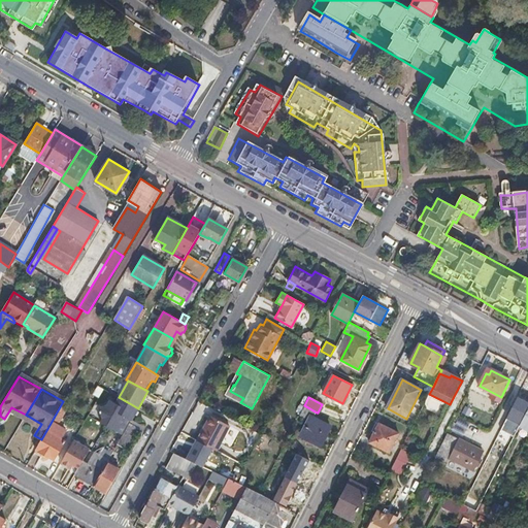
[(527,402),(517,397),(507,418),(521,425),(527,409),(527,402)]
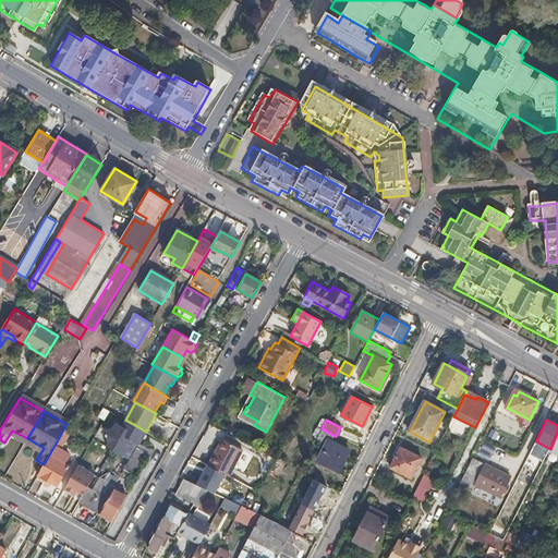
[(112,450),(130,459),(134,451),(129,448),(130,445),(128,437),(132,432),(117,423),(113,428),(106,431),(109,443),(114,446),(112,450)]
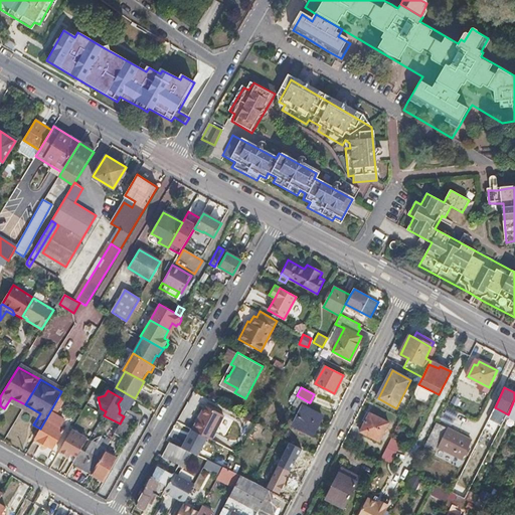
[(297,395),(293,403),(302,408),(294,424),(313,435),(322,415),(306,407),(309,402),(297,395)]
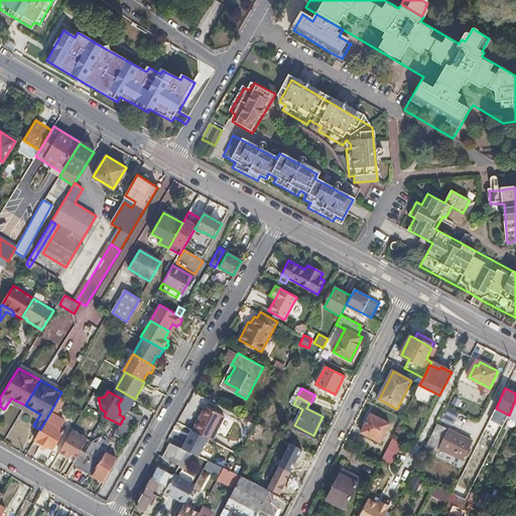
[(515,400),(509,415),(507,417),(515,421),(515,400)]
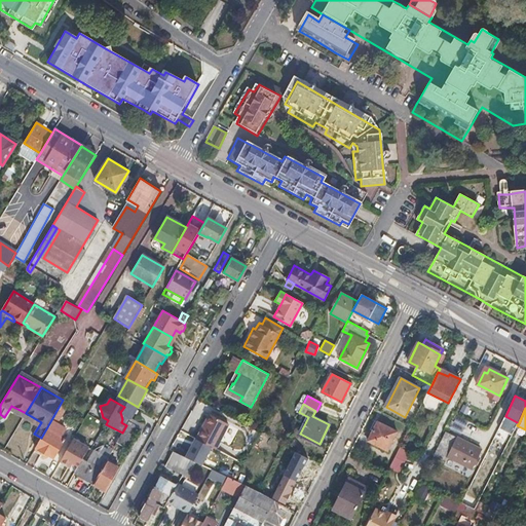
[(210,415),(197,440),(215,449),(227,423),(210,415)]
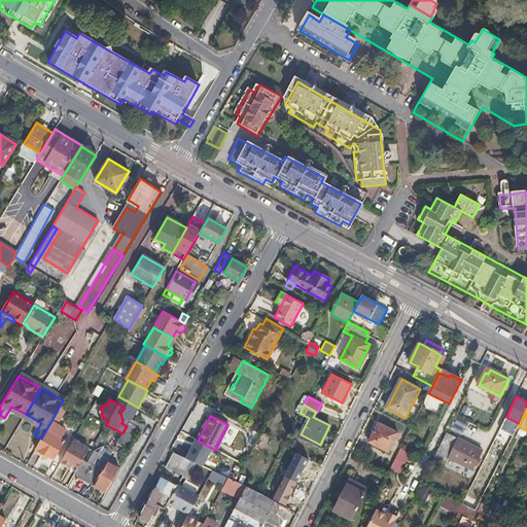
[(468,440),(477,426),(457,416),(450,429),(468,440)]
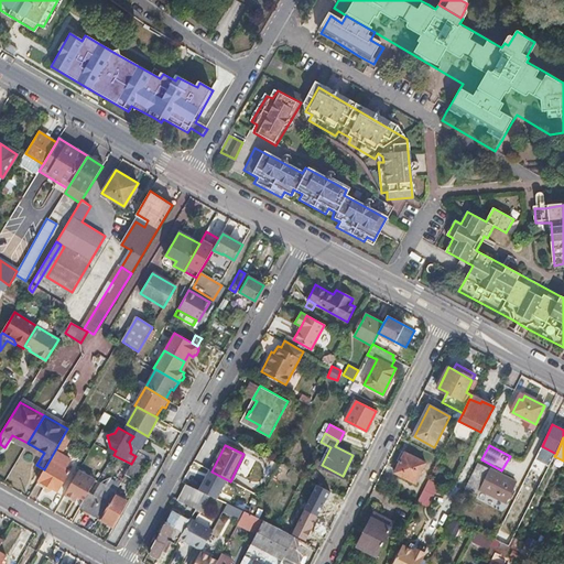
[(44,469),(36,484),(44,488),(46,485),(58,491),(69,472),(62,467),(66,459),(60,455),(63,448),(57,446),(44,469)]
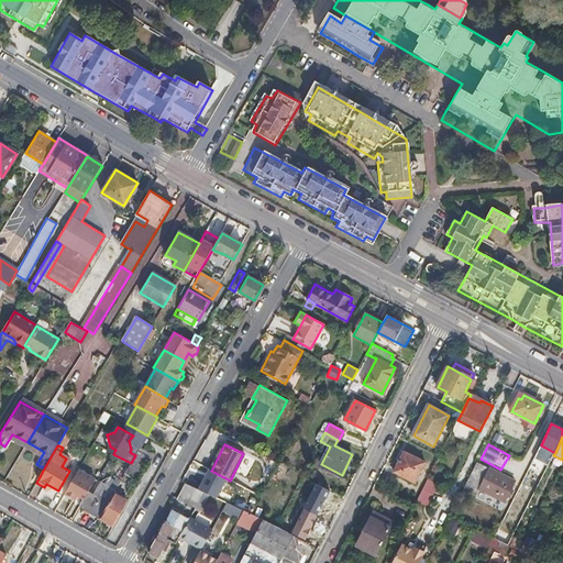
[(146,456),(151,460),(154,454),(140,446),(135,455),(131,463),(122,477),(129,482),(131,477),(134,478),(146,456)]
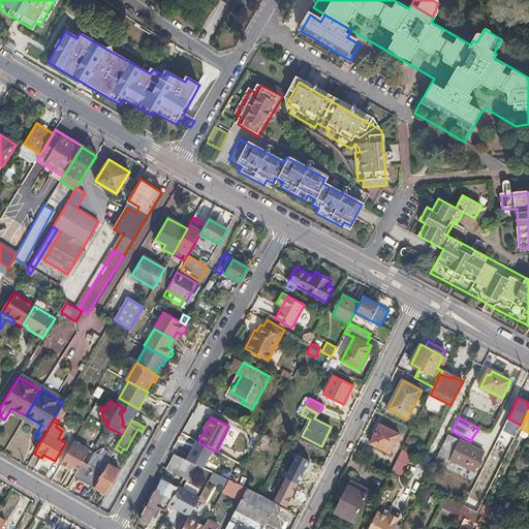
[(380,425),(371,443),(391,454),(400,435),(380,425)]
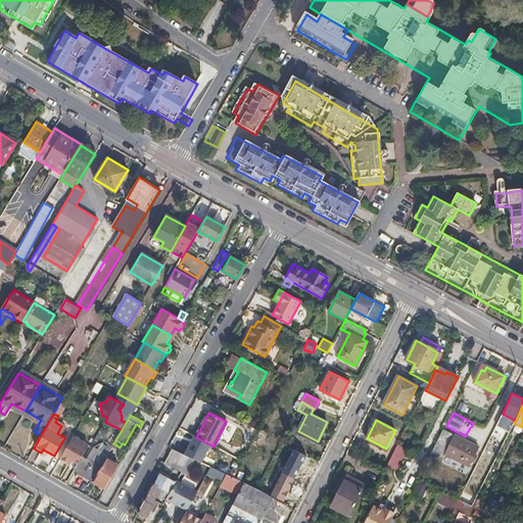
[(443,429),(432,453),(444,459),(446,455),(469,466),(478,447),(443,429)]
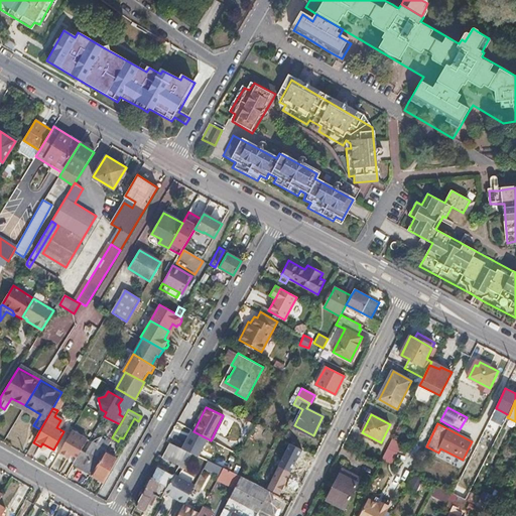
[(73,465),(91,475),(99,462),(105,450),(112,438),(95,429),(88,440),(92,442),(85,454),(80,450),(77,457),(73,465)]
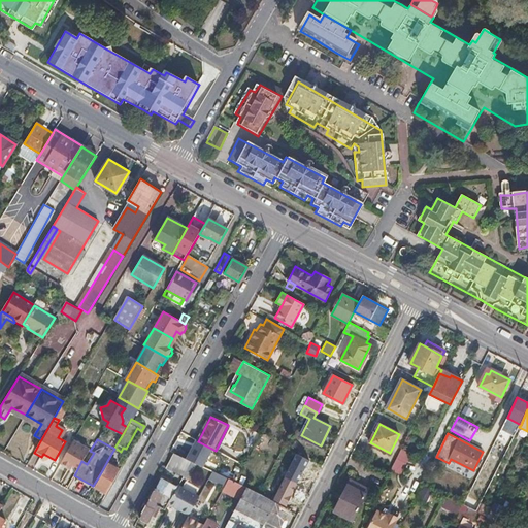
[(73,464),(78,467),(81,461),(89,449),(73,440),(61,462),(71,468),(73,464)]
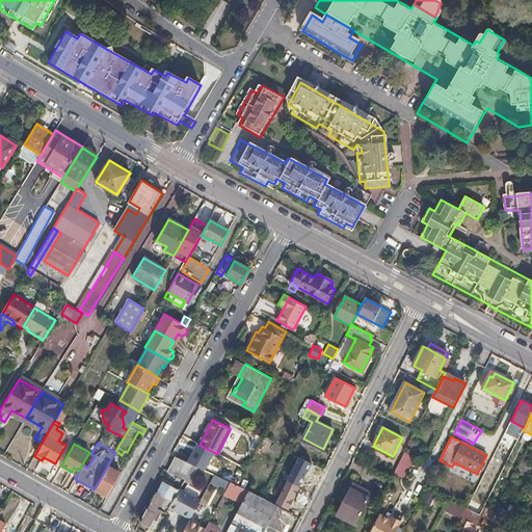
[(212,454),(194,444),(185,462),(203,472),(212,454)]
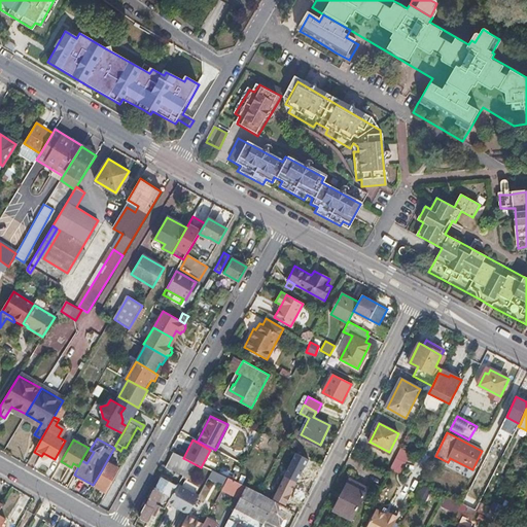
[(411,455),(400,450),(395,459),(406,464),(411,455)]
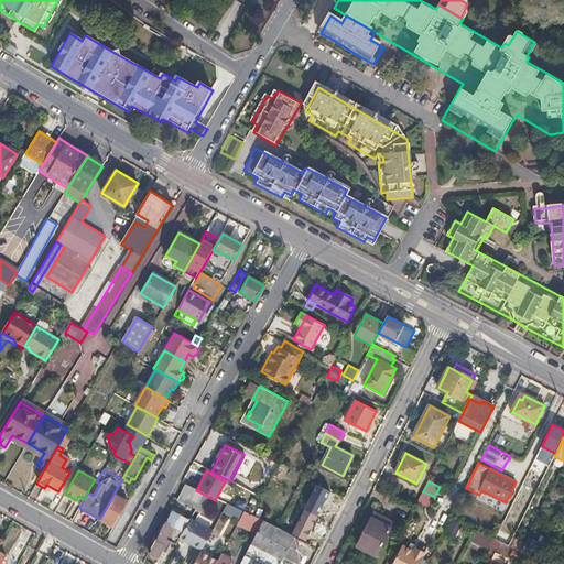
[(256,533),(245,554),(255,561),(261,563),(279,563),(283,557),(289,549),(302,555),(329,503),(307,491),(285,532),(262,520),(256,533)]
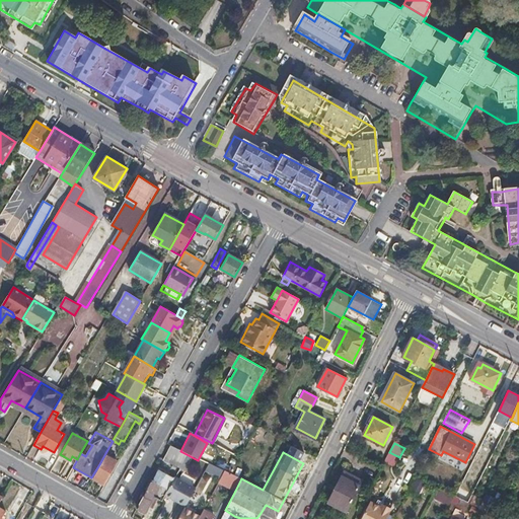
[(99,464),(91,477),(104,485),(119,459),(105,453),(99,464)]
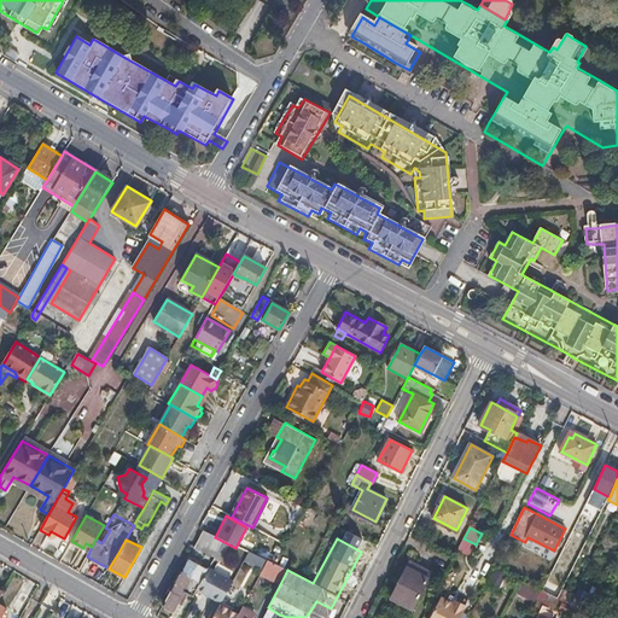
[(223,542),(215,558),(220,560),(228,544),(223,542)]
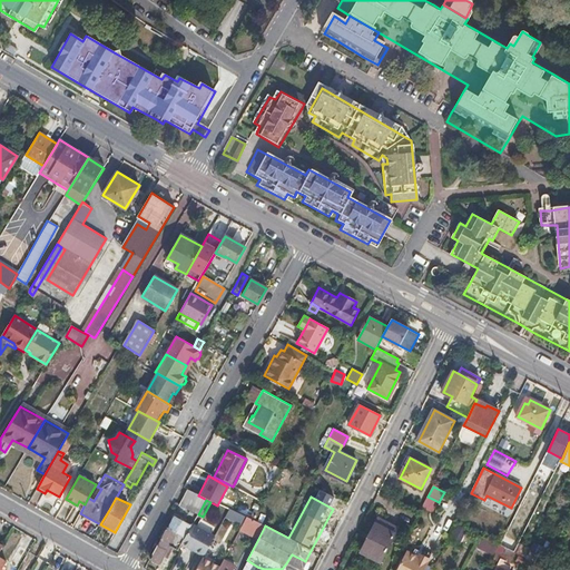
[(247,517),(229,508),(226,516),(243,524),(247,517)]
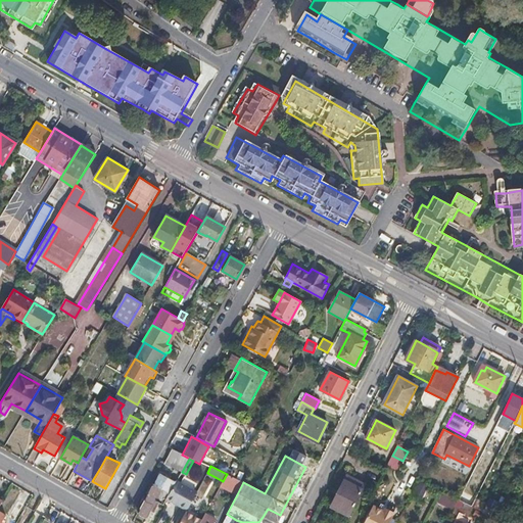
[(243,482),(227,474),(223,481),(221,485),(237,494),(243,482)]
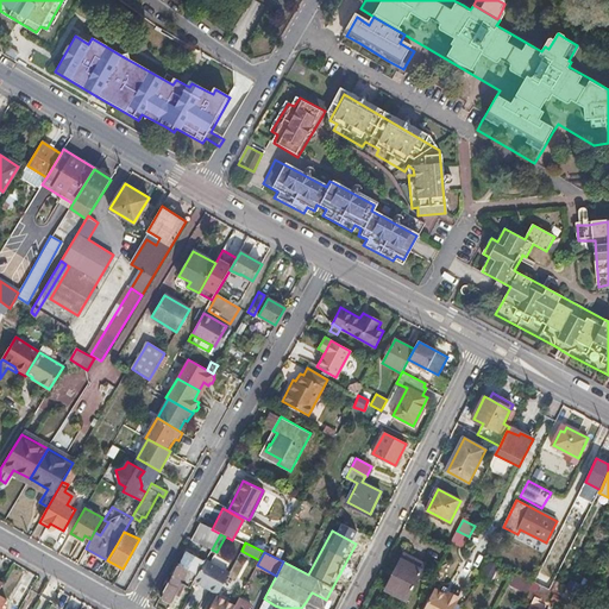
[(177,564),(161,596),(171,602),(176,592),(180,595),(186,585),(192,589),(192,588),(195,581),(205,563),(188,553),(181,566),(177,564)]
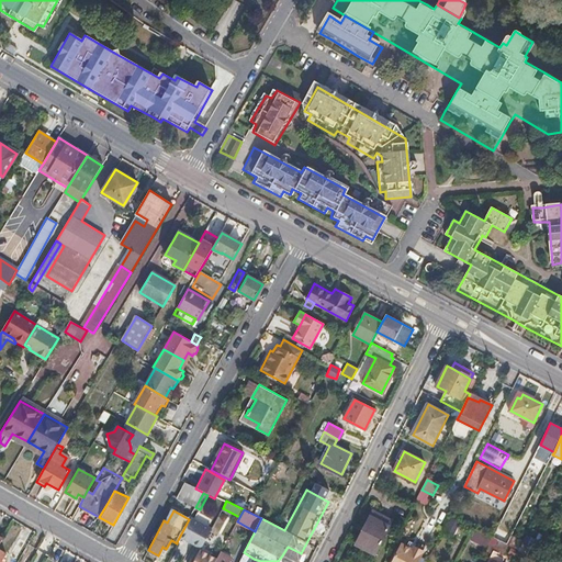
[(372,512),(357,544),(377,554),(393,521),(372,512)]
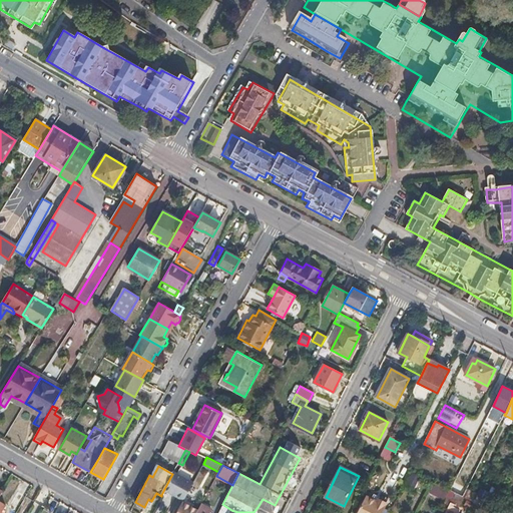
[(193,482),(173,471),(172,474),(164,489),(183,500),(193,482)]
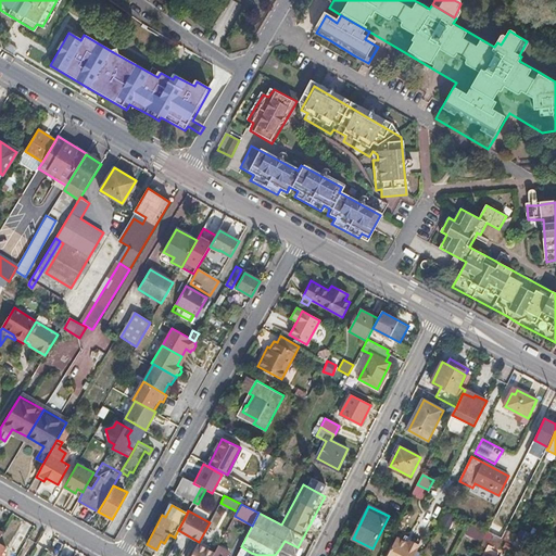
[(469,522),(465,533),(485,543),(490,533),(469,522)]
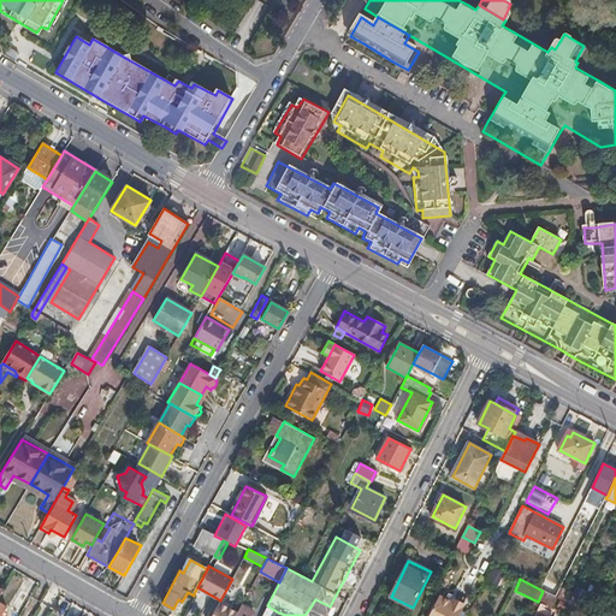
[(439,584),(432,597),(445,603),(451,591),(450,590),(439,584)]
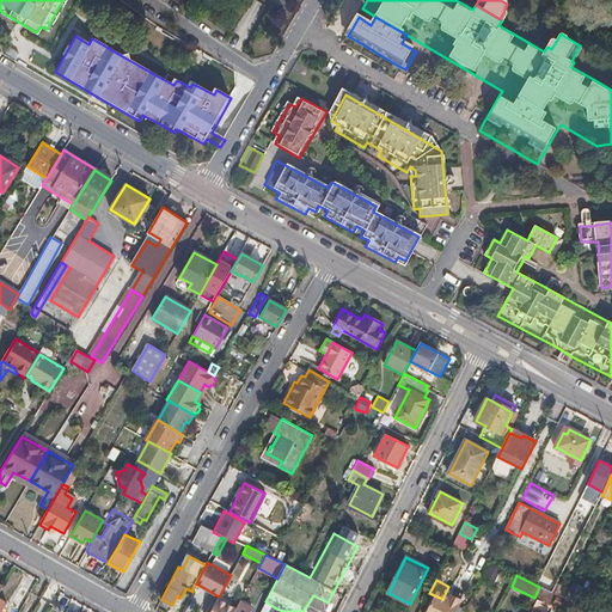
[(557,583),(552,593),(565,599),(569,592),(570,589),(557,583)]
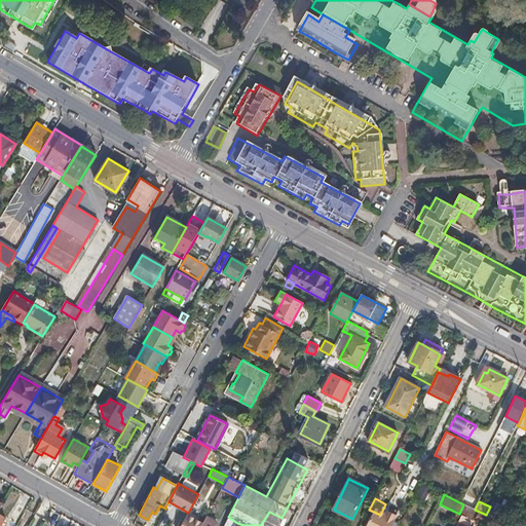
[(490,506),(489,509),(503,516),(506,509),(493,501),(490,506)]
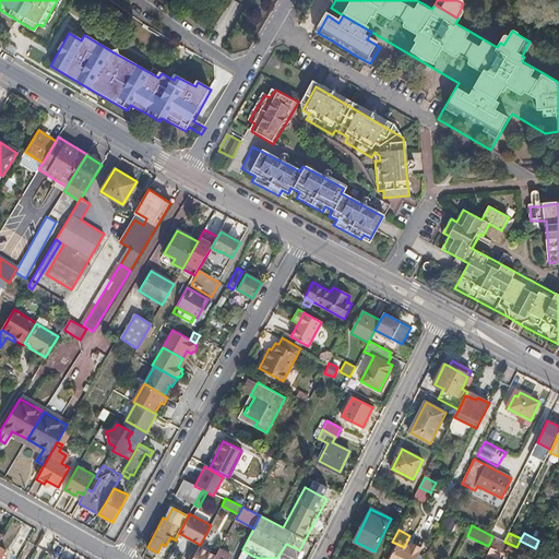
[(19,534),(9,551),(18,557),(27,539),(19,534)]
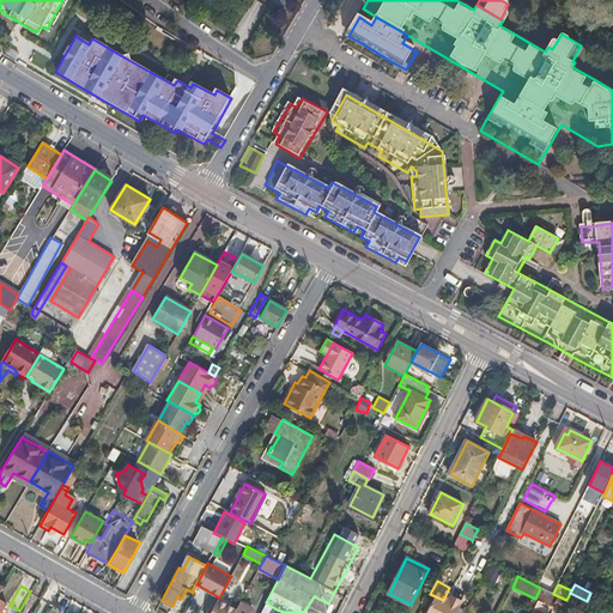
[(234,612),(236,611),(217,600),(210,612),(234,612)]
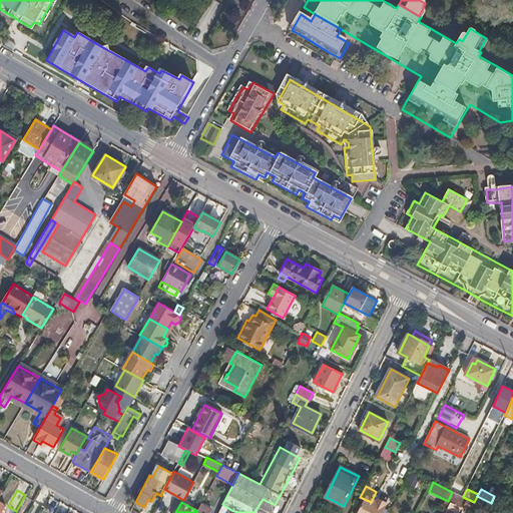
[(476,503),(474,508),(484,512),(489,512),(490,510),(476,503)]
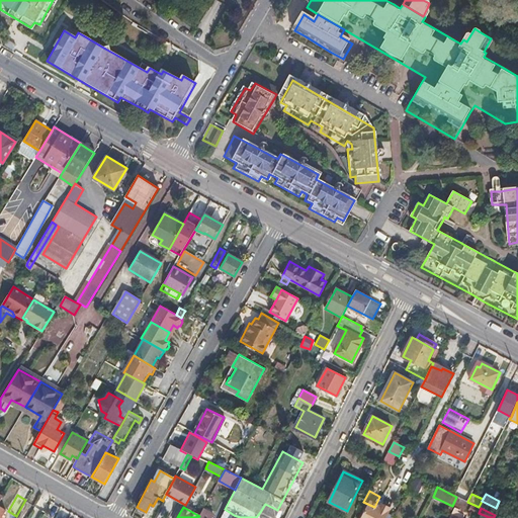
[(211,517),(213,515),(203,509),(199,516),(197,517),(211,517)]
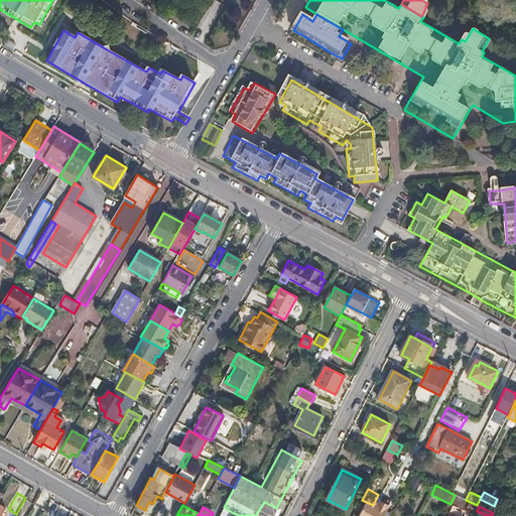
[(224,507),(219,515),(231,515),(233,513),(224,507)]
